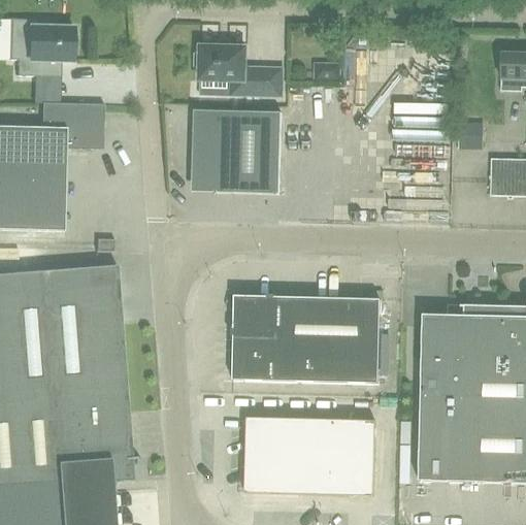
[(8,17),(7,58),(15,58),(15,74),(32,74),(40,74),(40,58),(59,59),(71,59),(71,44),(73,44),(73,32),(71,32),(71,27),(66,27),(66,25),(54,25),(54,27),(51,27),(51,18),(8,17)]
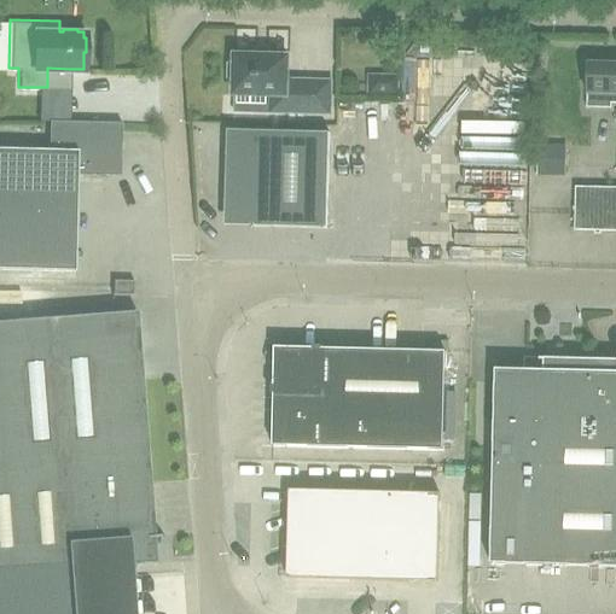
[(226,75),(231,77),(231,92),(277,93),(275,109),(331,110),(331,77),(292,76),(292,82),(284,82),(285,53),(232,51),(232,58),(227,60),(226,75)]
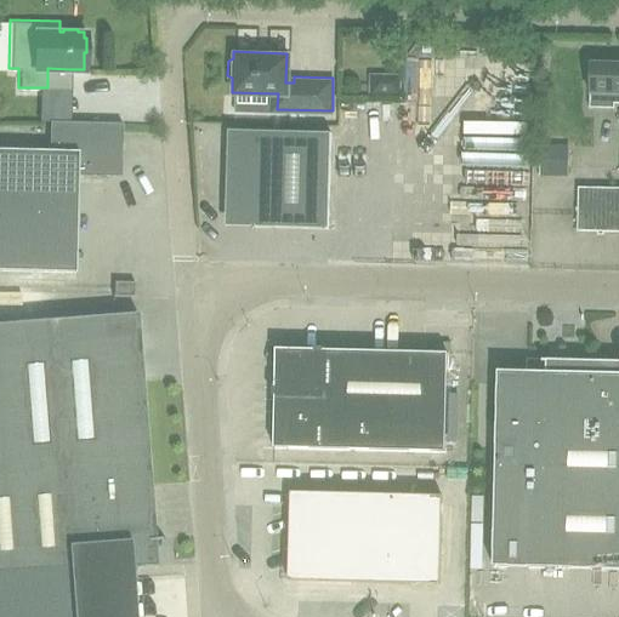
[(618,91),(618,61),(606,62),(588,62),(588,91),(618,91)]
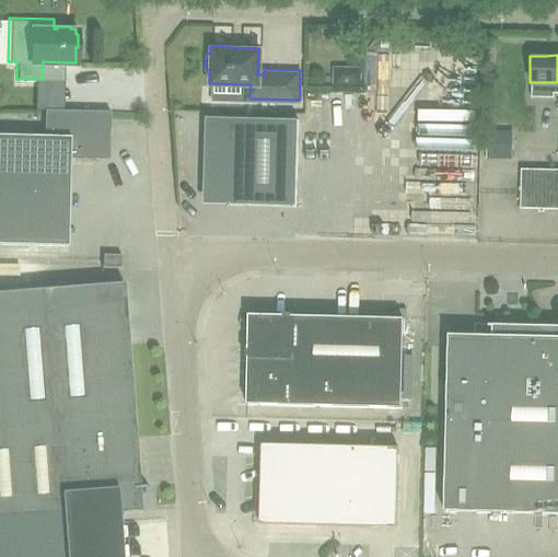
[(330,83),(344,83),(358,84),(358,66),(330,66),(330,83)]
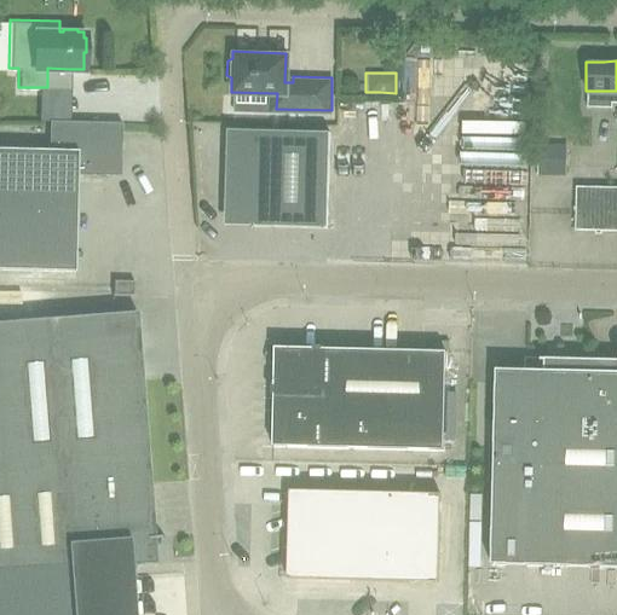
[(119,161),(120,120),(47,119),(46,148),(0,145),(0,266),(73,268),(75,172),(107,173),(119,161)]
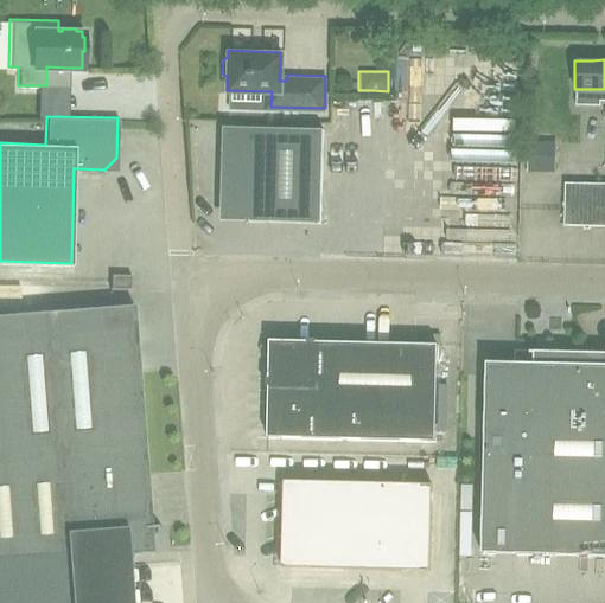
[(319,222),(322,127),(249,124),(247,219),(319,222)]
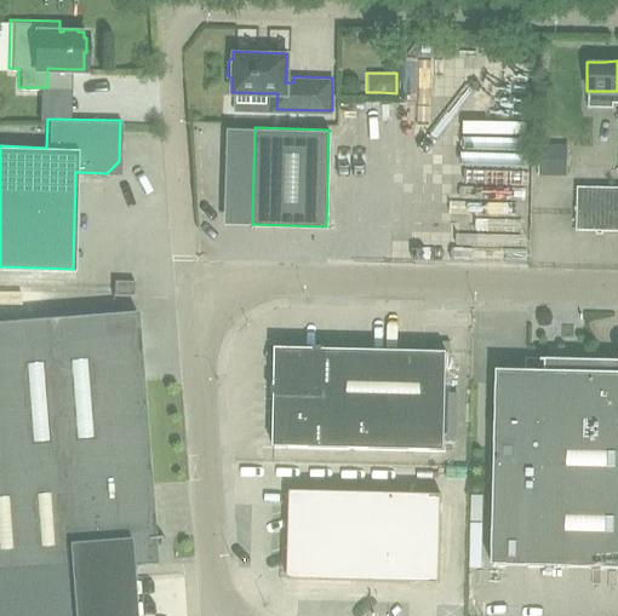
[(548,170),(574,171),(576,145),(548,144),(548,170)]
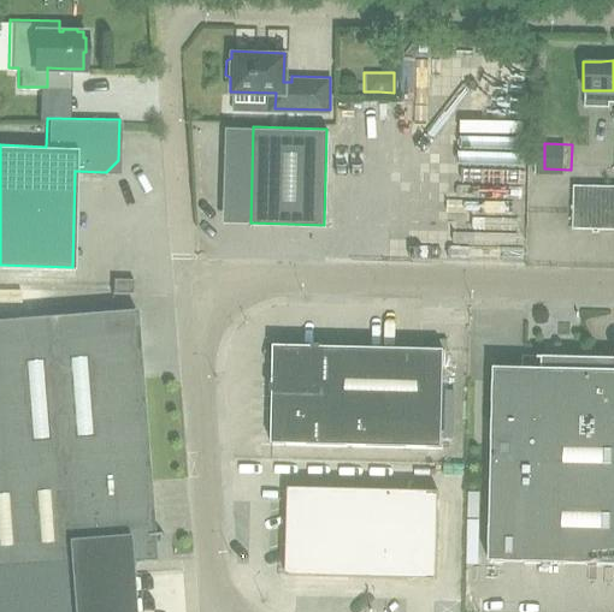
[(570,226),(613,227),(613,184),(571,183),(570,226)]
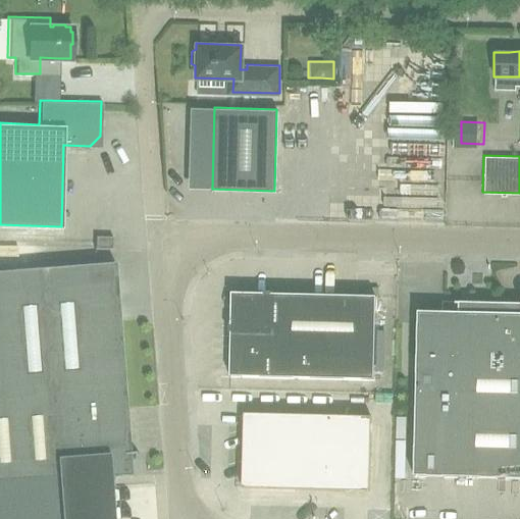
[(110,247),(111,235),(94,235),(94,247),(110,247)]
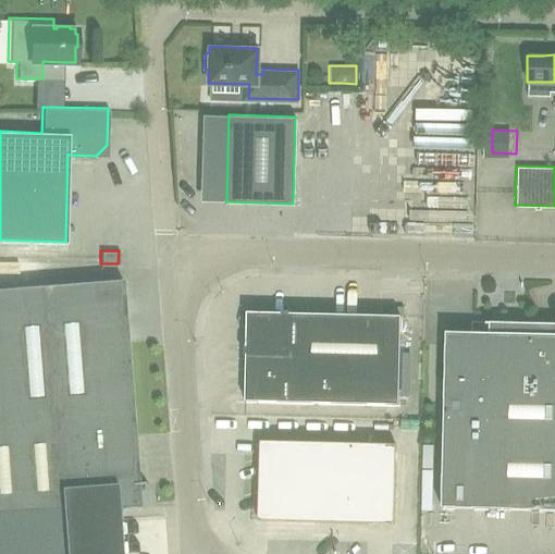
[(0,553),(119,553),(115,507),(138,506),(136,483),(121,279),(0,287),(0,553)]
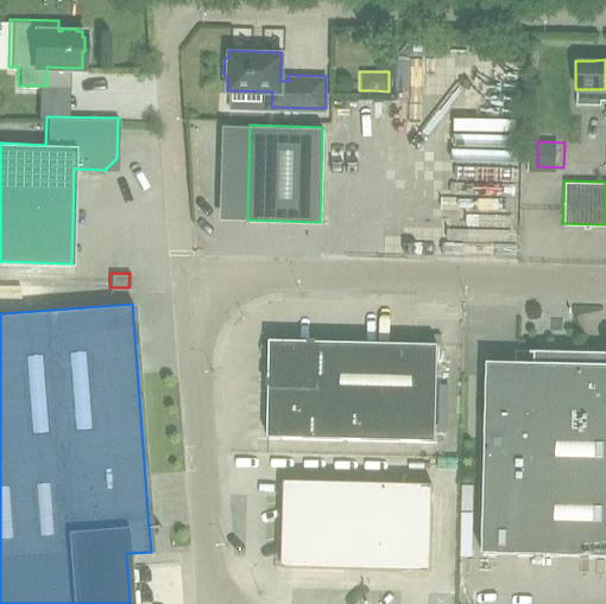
[(267,338),(265,436),(434,439),(436,343),(267,338)]
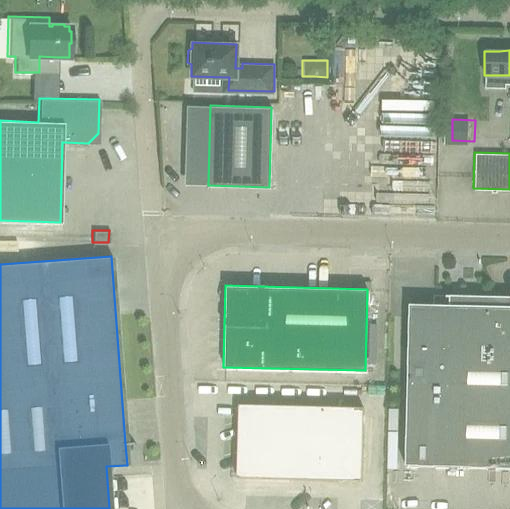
[(408,304),(404,465),(509,467),(509,296),(445,295),(445,296),(448,296),(448,305),(408,304)]
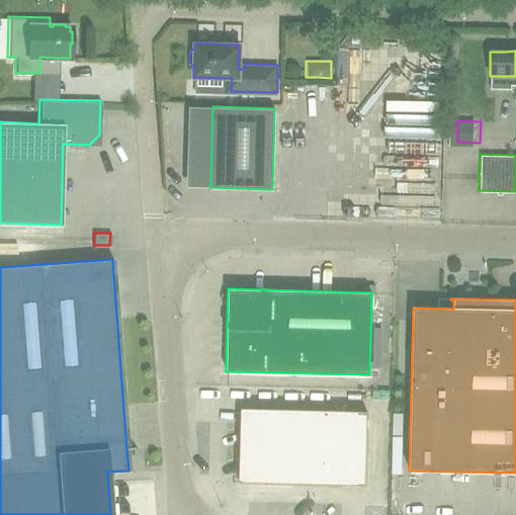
[(366,412),(240,408),(239,482),(364,485),(366,412)]
